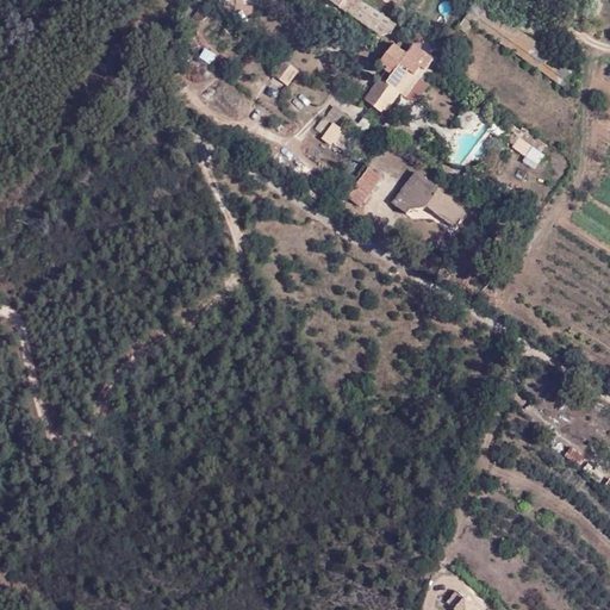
[(394,33),(400,25),(363,0),(331,0),(384,36),(394,33)]
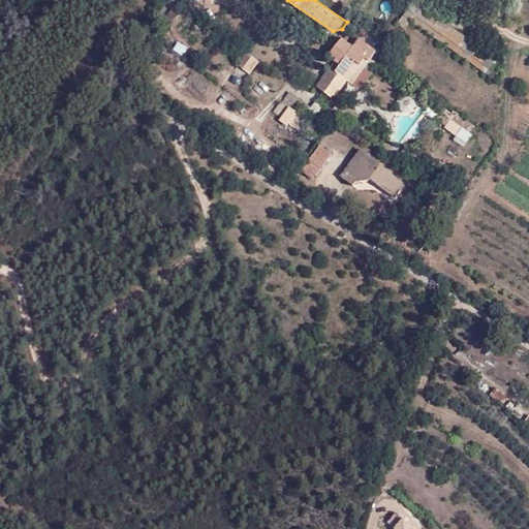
[(363,55),(369,58),(372,60),(378,51),(354,34),(343,37),(331,55),(335,59),(316,86),(333,97),(347,76),(363,55)]
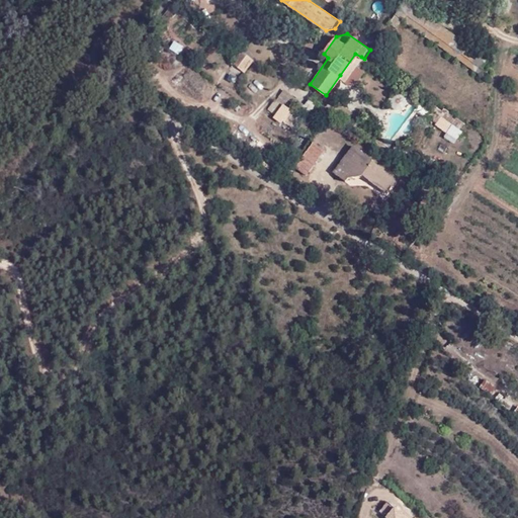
[(244,75),(254,60),(243,53),(233,67),(244,75)]
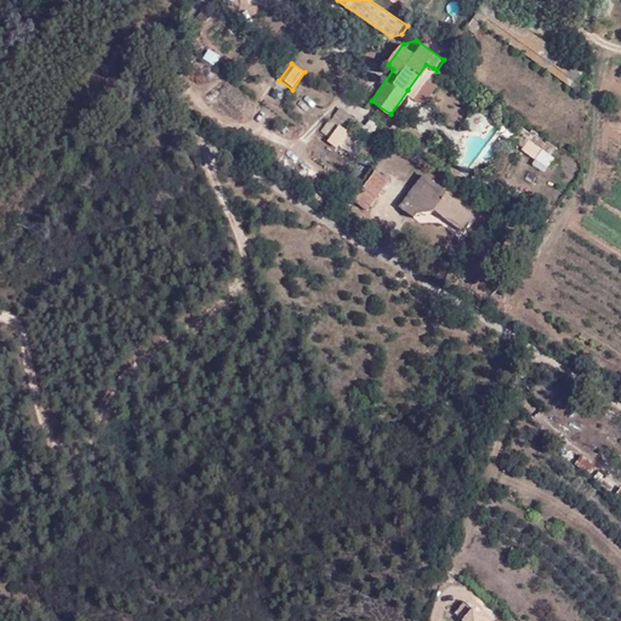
[(414,95),(433,68),(426,64),(408,90),(414,95)]
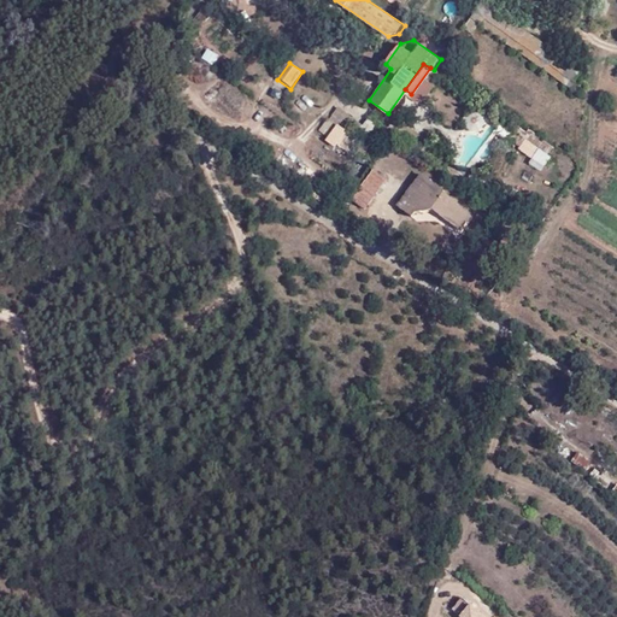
[(359,139),(366,129),(340,110),(333,119),(359,139)]
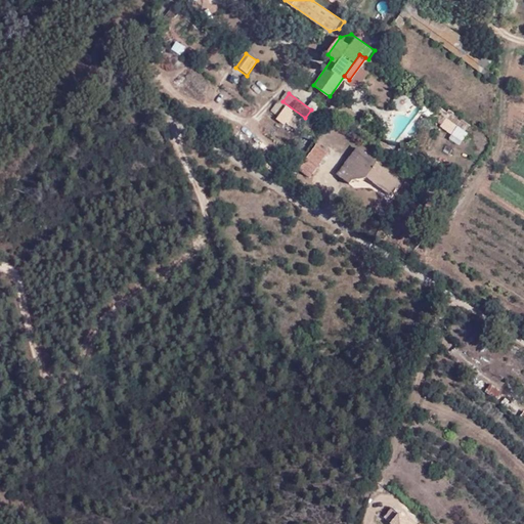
[(269,112),(286,123),(295,111),(278,99),(269,112)]
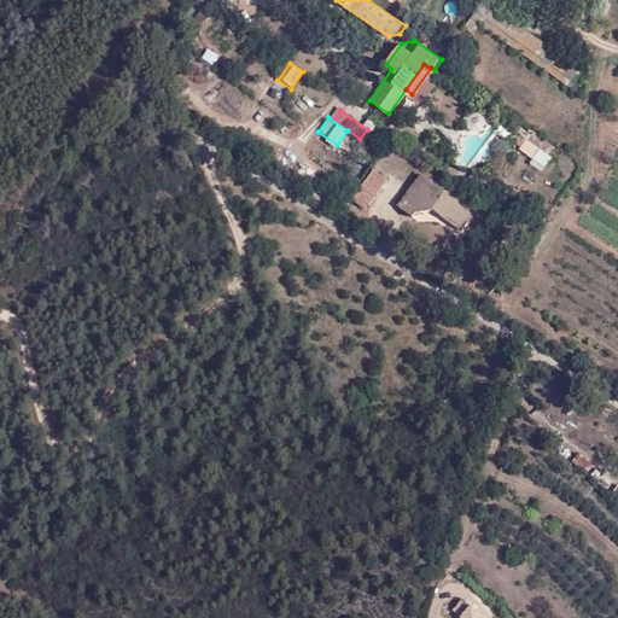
[(518,147),(535,158),(542,149),(548,152),(554,145),(530,129),(518,147)]
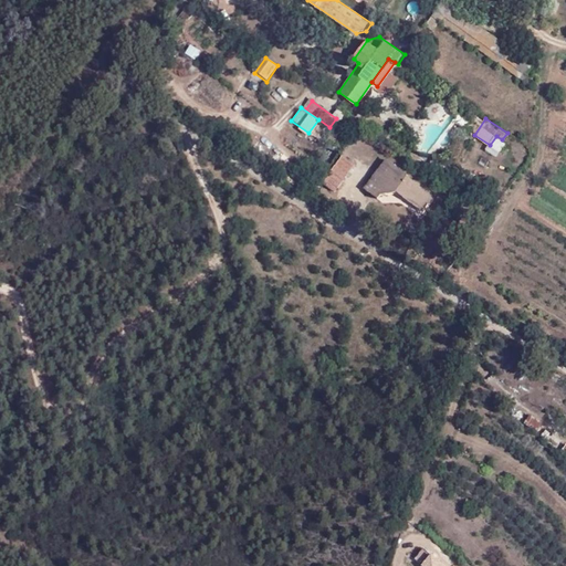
[(334,164),(346,173),(355,161),(343,153),(334,164)]
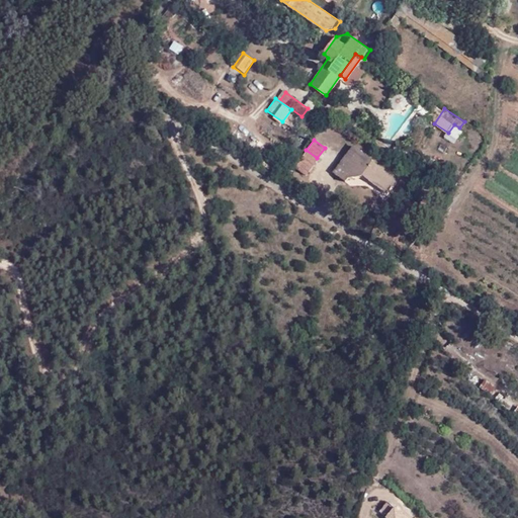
[(369,156),(353,145),(332,173),(344,182),(349,177),(364,174),(374,183),(387,189),(394,180),(381,172),(383,168),(368,158),(369,156)]
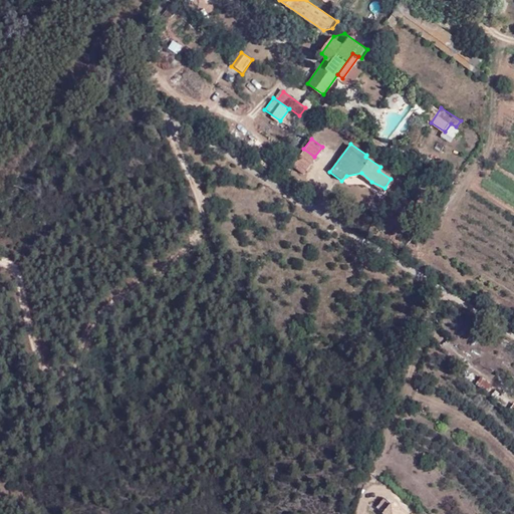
[(303,172),(314,157),(303,149),(293,164),(303,172)]
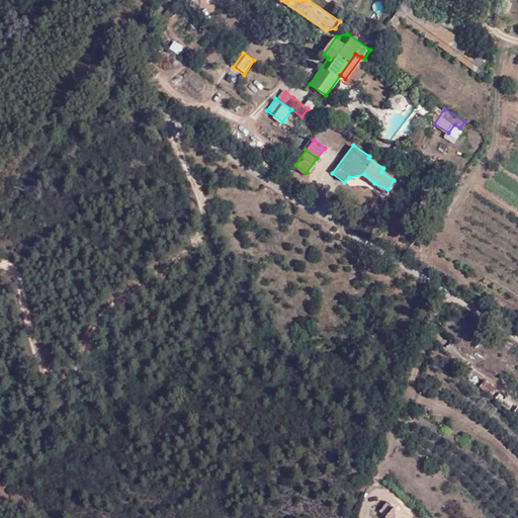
[(490,394),(495,386),(485,379),(480,386),(490,394)]
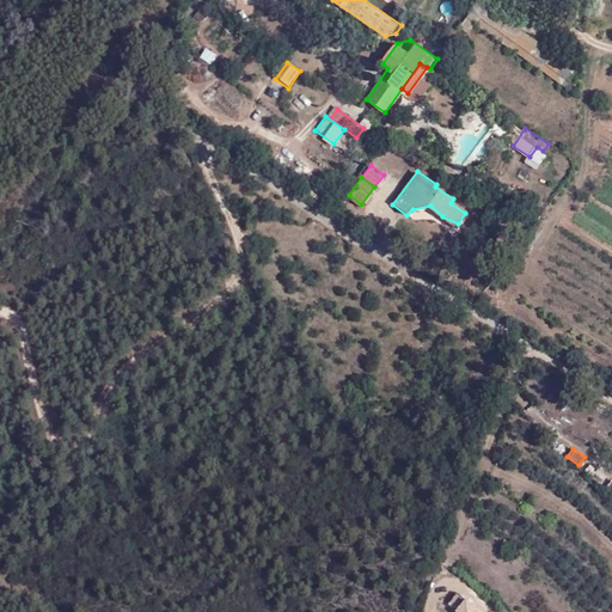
[(487,611),(467,595),(456,610),(458,611),(487,611)]
